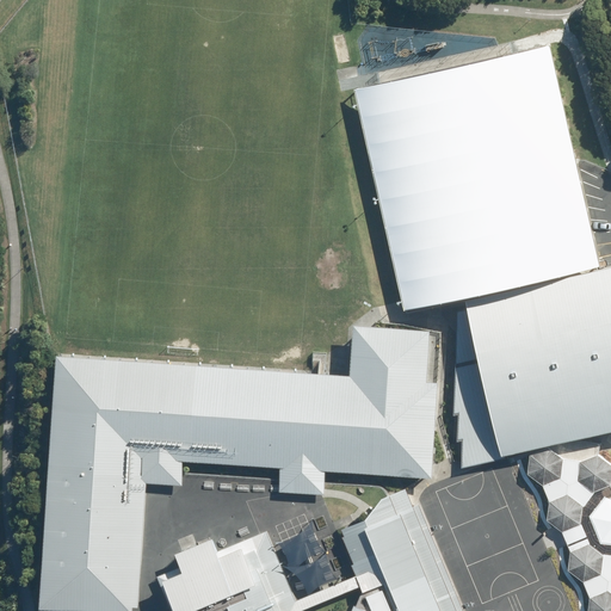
[(610,263),(475,295),(511,452),(610,429),(610,263)]
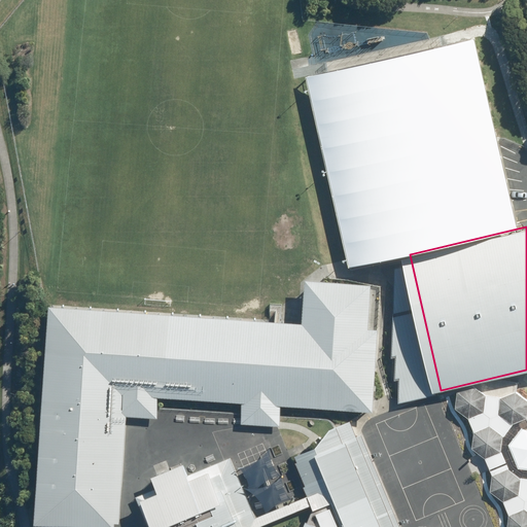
[(365,329),(369,285),(303,281),(301,324),(60,307),(43,526),(58,526),(112,526),(113,524),(117,524),(125,417),(155,419),(156,398),(241,403),(240,424),(277,427),(279,407),(371,413),(376,329),(365,329)]
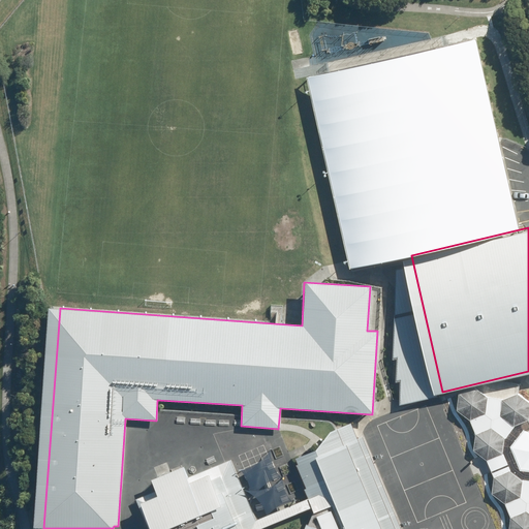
[(528,528),(528,480),(527,480),(515,471),(507,454),(509,438),(519,426),(528,421),(528,397),(523,393),(507,399),(492,397),(478,387),(463,394),(462,409),(474,419),(481,434),(479,450),(493,460),(499,477),(497,493),(510,503),(517,518),(515,528),(528,528)]
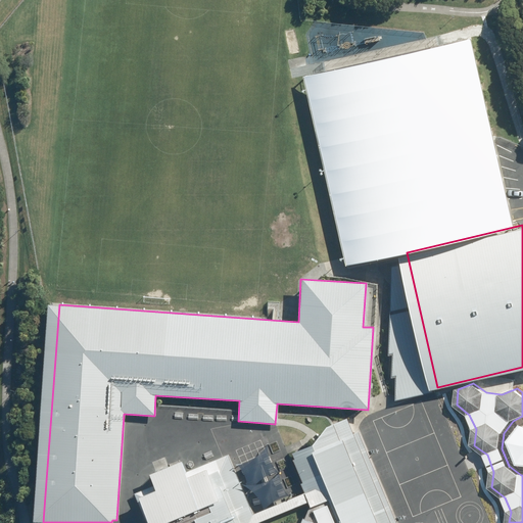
[(302,482),(300,484),(310,507),(328,500),(337,522),(313,522),(302,518),(299,522),(395,522),(360,431),(352,433),(346,418),(325,427),(312,444),(292,453),(294,459),(292,459),(302,482)]
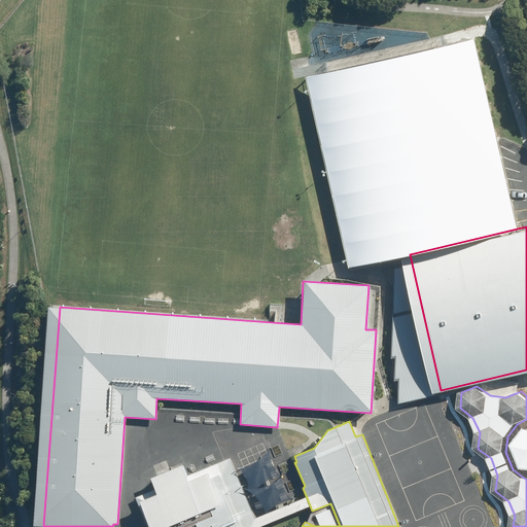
[(262,526),(233,456),(189,475),(184,462),(151,476),(156,488),(138,495),(150,526),(262,526)]
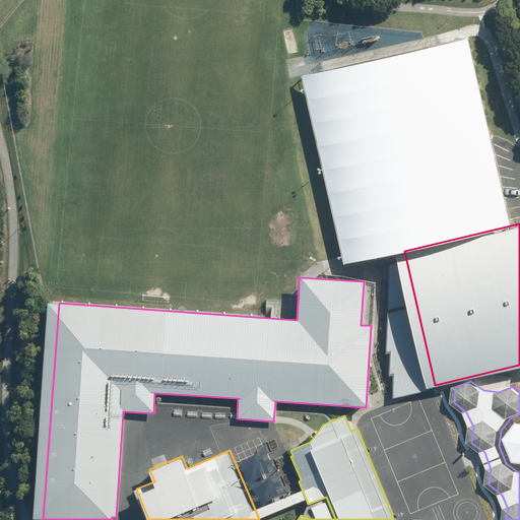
[(337,519),(329,500),(316,505),(322,519),(337,519)]
